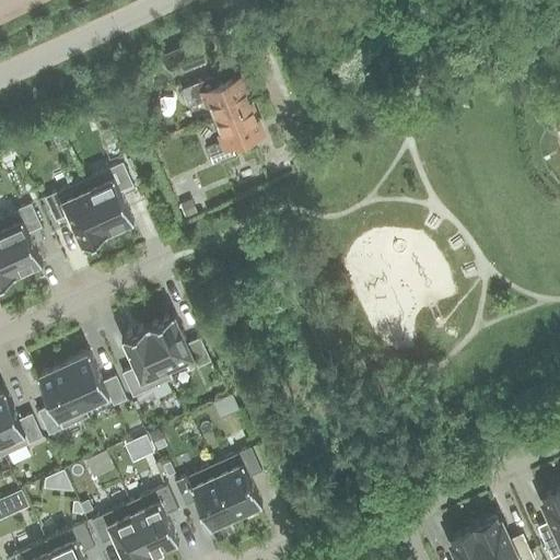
[(175,72),(207,60),(199,42),(159,57),(175,72)]
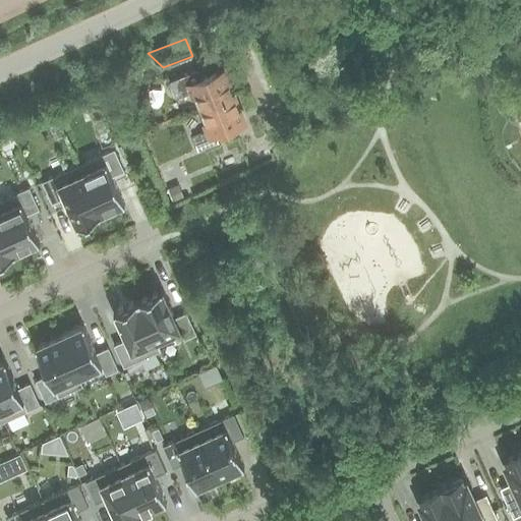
[(203,109),(233,97),(222,70),(194,81),(190,73),(170,81),(175,95),(189,90),(190,95),(195,93),(203,109)]
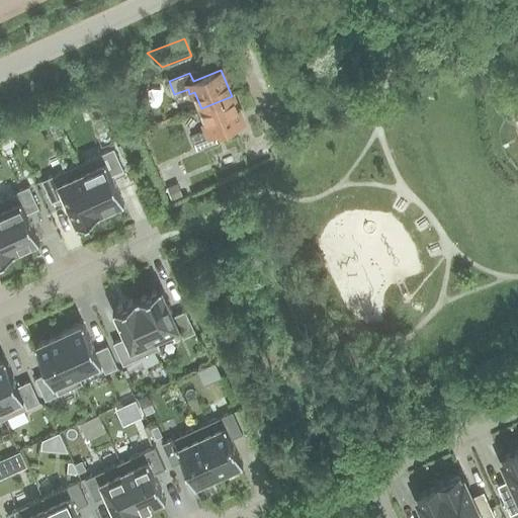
[(242,121),(232,96),(201,108),(206,122),(202,124),(204,130),(190,135),(196,149),(217,141),(212,133),(242,121)]
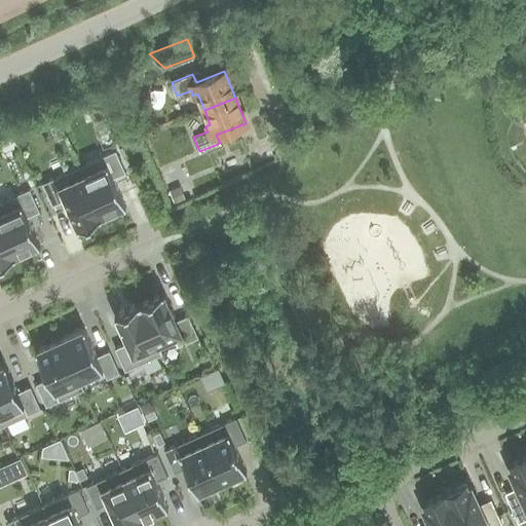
[(79,167),(102,217),(126,207),(113,179),(125,173),(115,150),(79,167)]
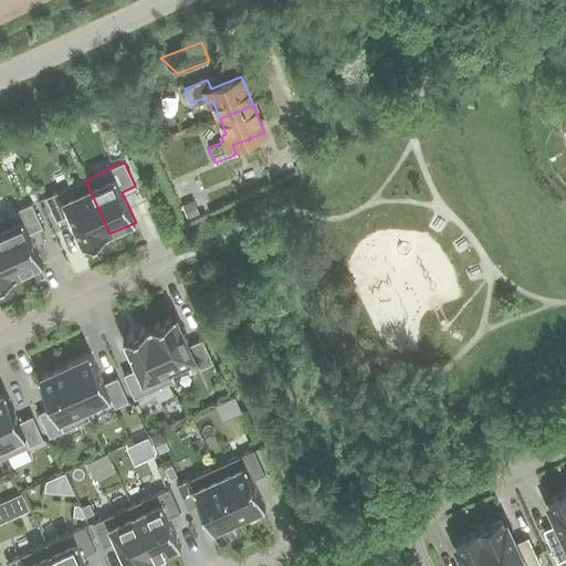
[(109,233),(85,180),(45,198),(56,222),(70,216),(83,245),(109,233)]
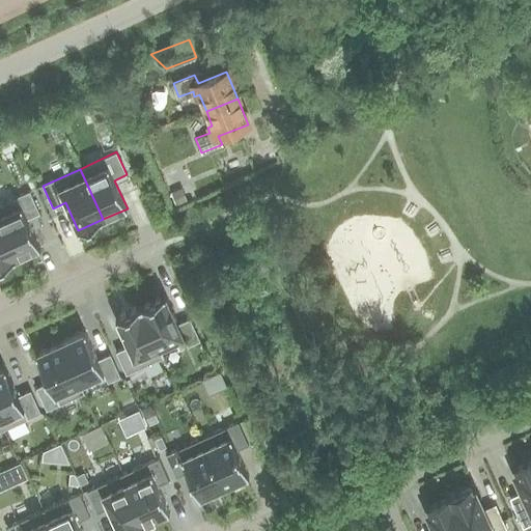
[(188,185),(175,179),(170,190),(183,195),(188,185)]
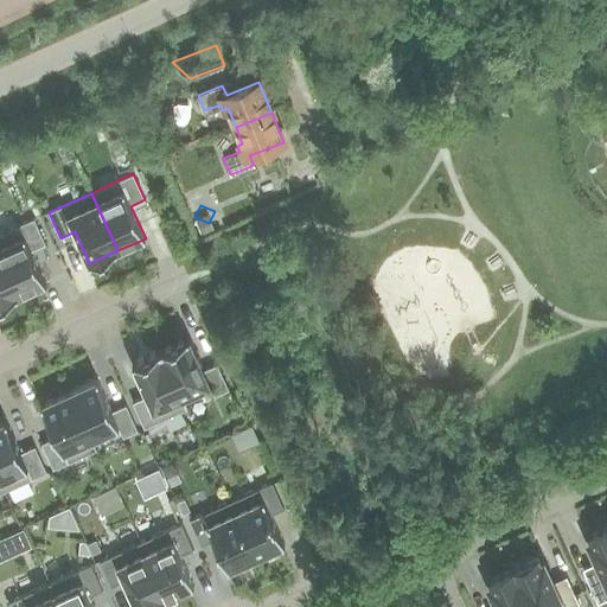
[(0,234),(0,256),(18,295),(46,283),(32,251),(45,244),(34,218),(0,234)]
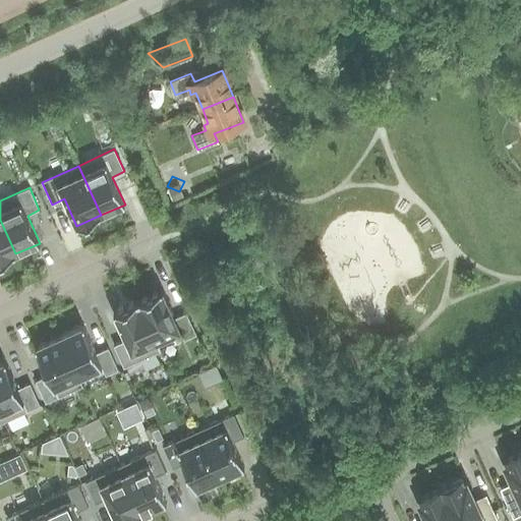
[(0,261),(15,253),(0,220),(0,261)]
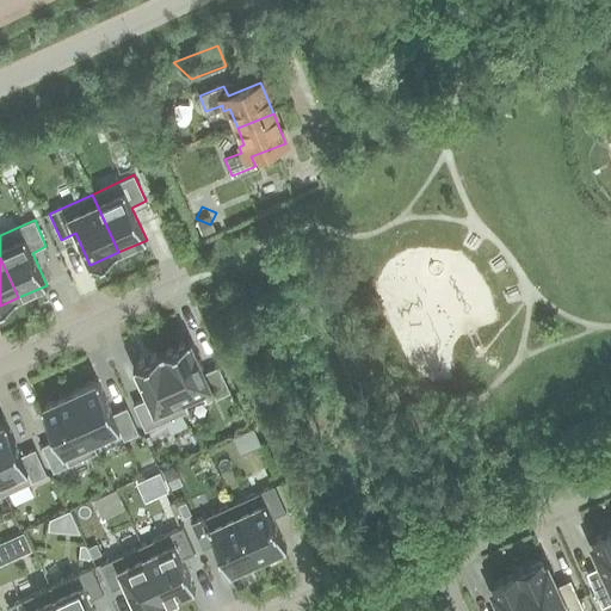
[(161,353),(183,401),(184,401),(211,389),(216,399),(230,393),(218,366),(204,372),(190,340),(161,353)]
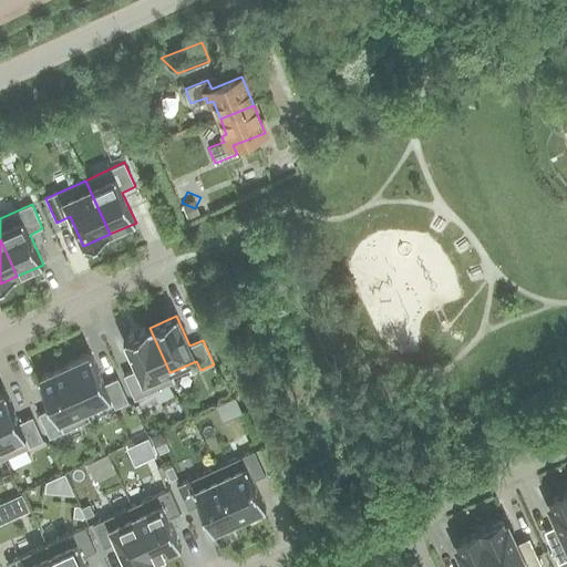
[(175,381),(171,372),(169,372),(150,328),(123,340),(137,370),(123,375),(134,400),(175,381)]
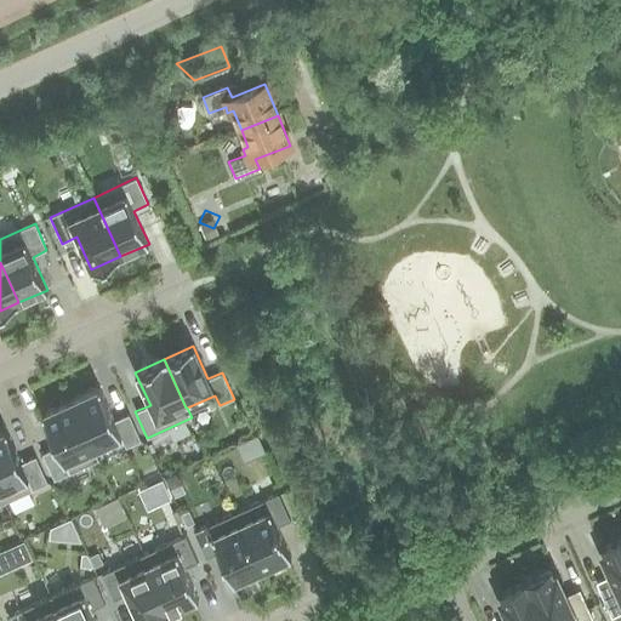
[(95,455),(96,455),(124,443),(126,448),(141,440),(129,415),(114,421),(100,388),(70,402),(95,455)]
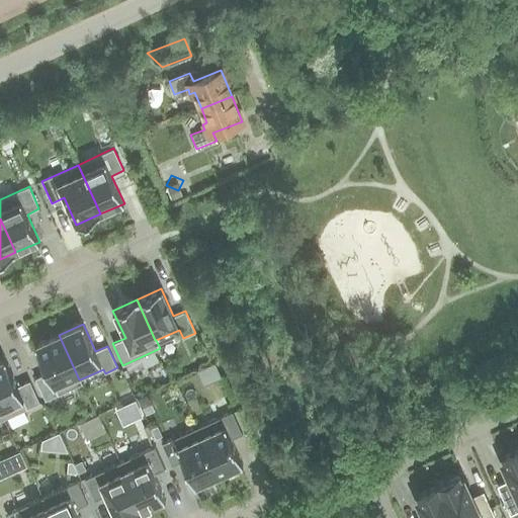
[(82,383),(80,379),(79,379),(59,335),(34,346),(48,373),(35,378),(46,401),(82,383)]
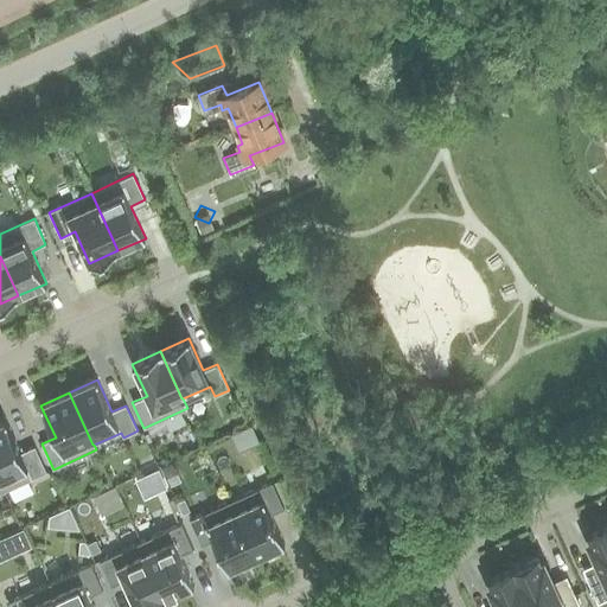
[(0,423),(0,481),(5,492),(46,472),(34,447),(20,453),(6,421),(0,423)]
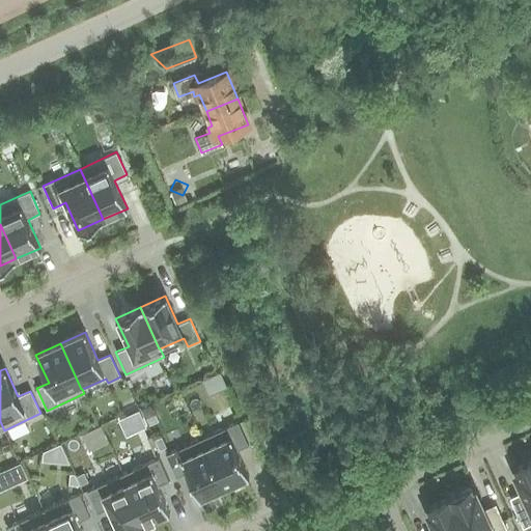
[(150,404),(141,409),(145,417),(154,414),(150,404)]
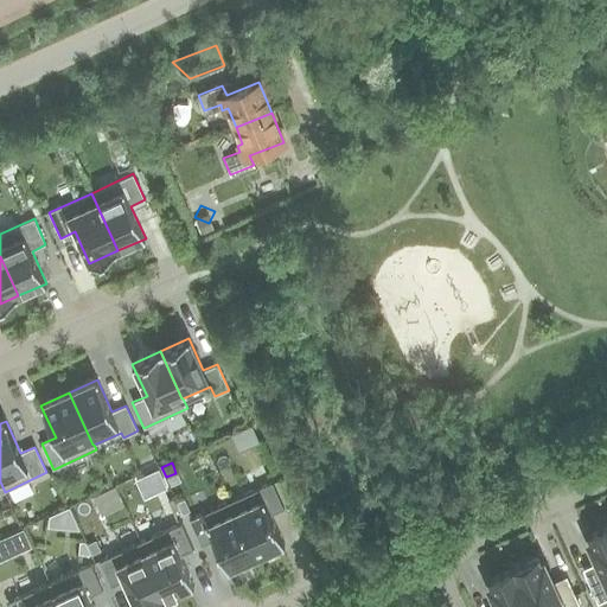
[(231,502),(256,557),(285,544),(270,515),(283,509),(272,483),(231,502)]
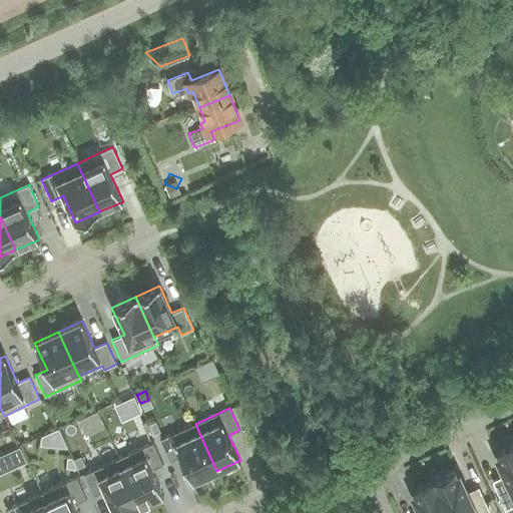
[(147,422),(142,425),(146,434),(152,431),(149,426),(147,422)]
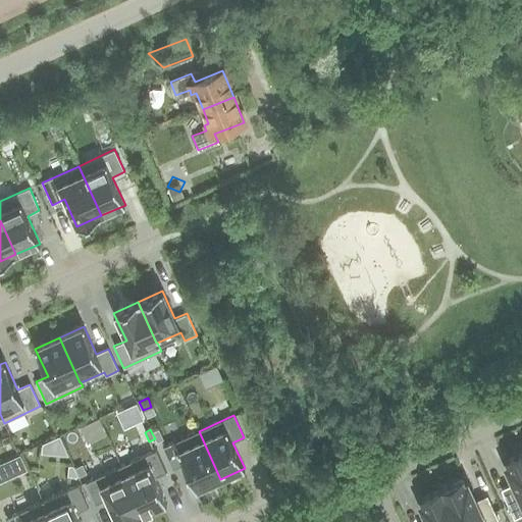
[(158,430),(152,433),(155,438),(157,444),(163,440),(158,430)]
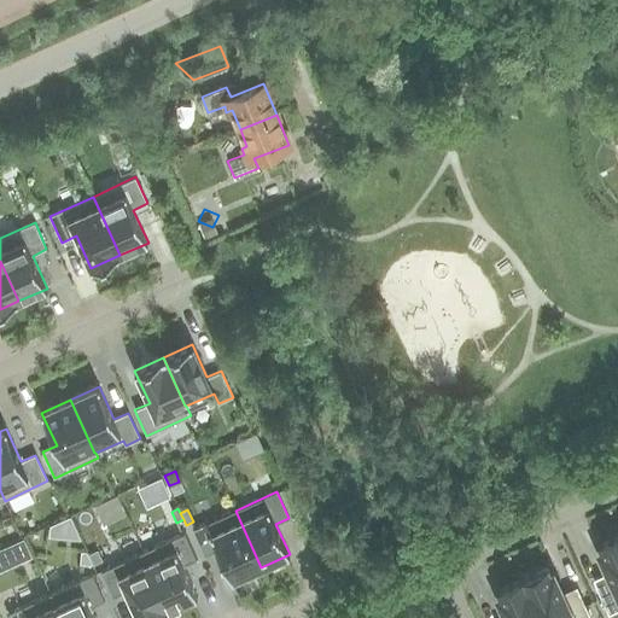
[(261,567),(235,511),(193,530),(205,557),(219,551),(232,581),(261,567)]
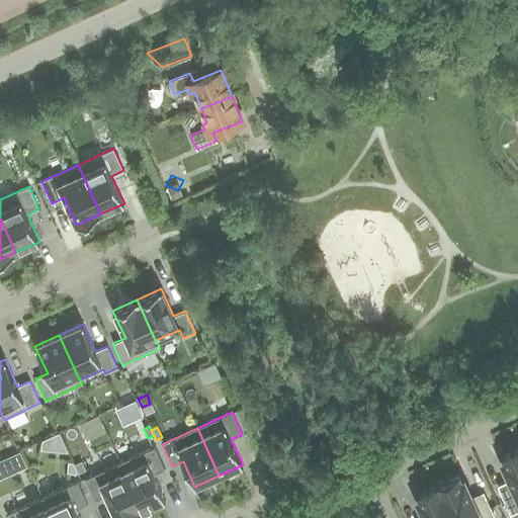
[(142,511),(165,500),(154,475),(165,469),(155,447),(119,463),(142,511)]
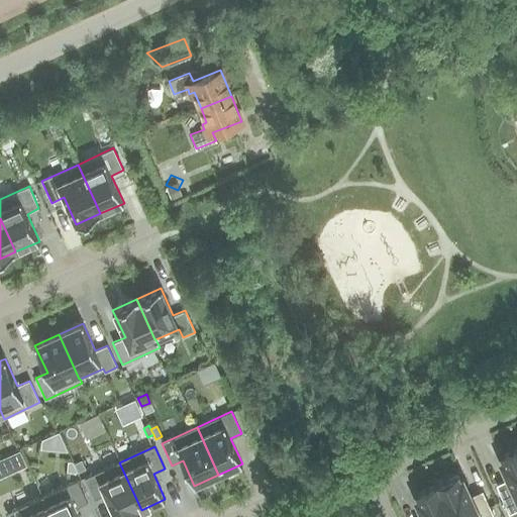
[(516,510),(516,448),(501,456),(503,461),(500,462),(510,485),(498,490),(509,514),(516,510)]
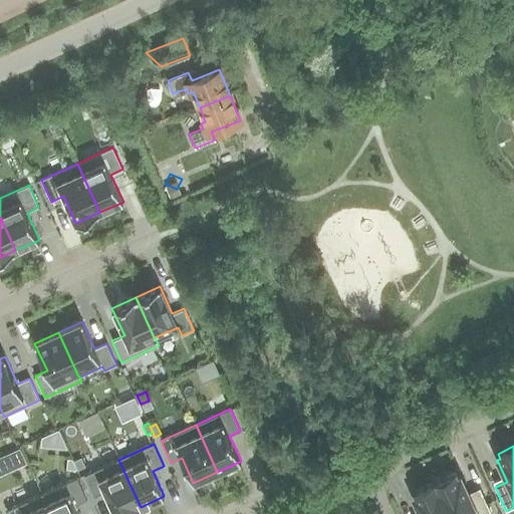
[(19,449),(7,455),(13,469),(26,464),(19,449)]
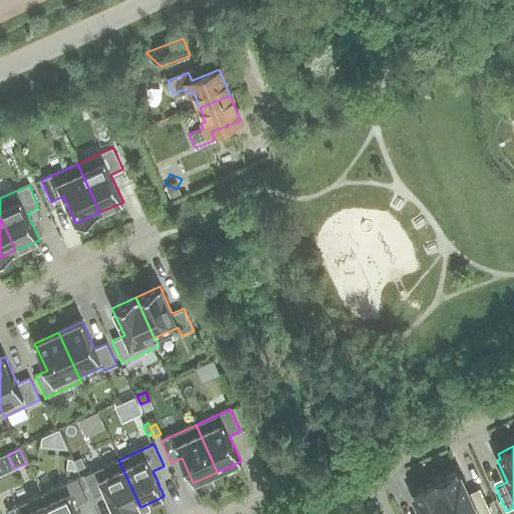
[(81,458),(73,462),(77,470),(85,467),(81,458)]
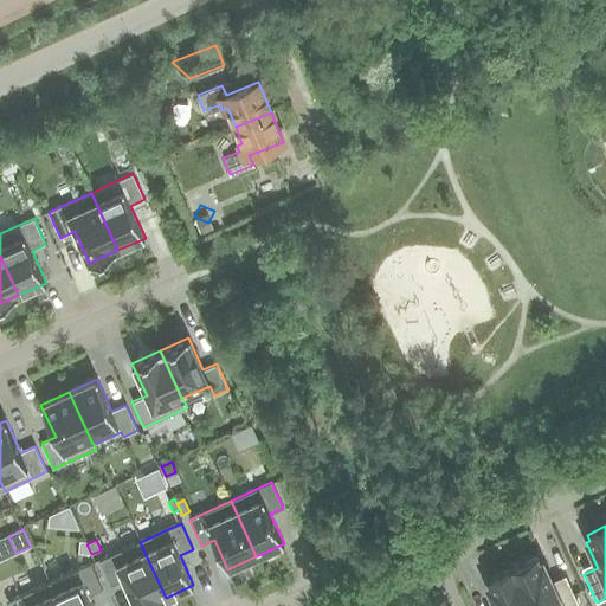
[(79,541),(78,553),(91,554),(85,541),(79,541)]
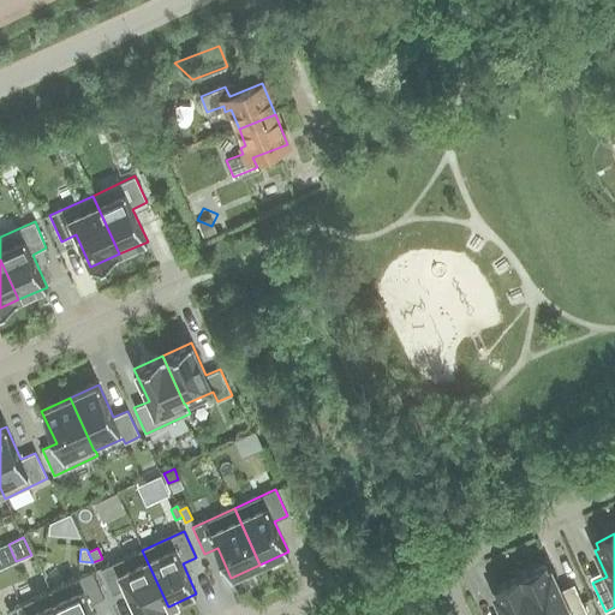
[(148,614),(168,607),(142,550),(100,568),(112,595),(125,589),(137,614),(148,614)]
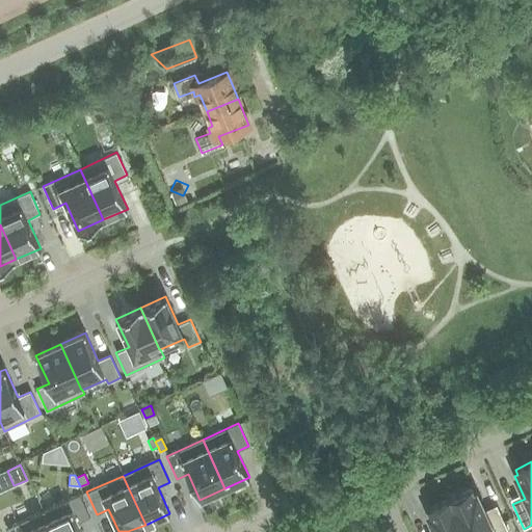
[(450,500),(464,531),(508,531),(499,510),(487,516),(477,493),(473,495),(471,489),(450,500)]
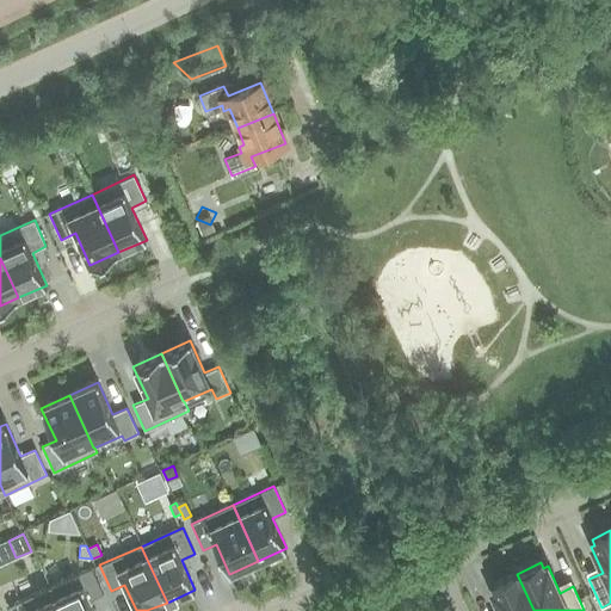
[(91,568),(50,587),(60,610),(94,610),(91,600),(103,594),(91,568)]
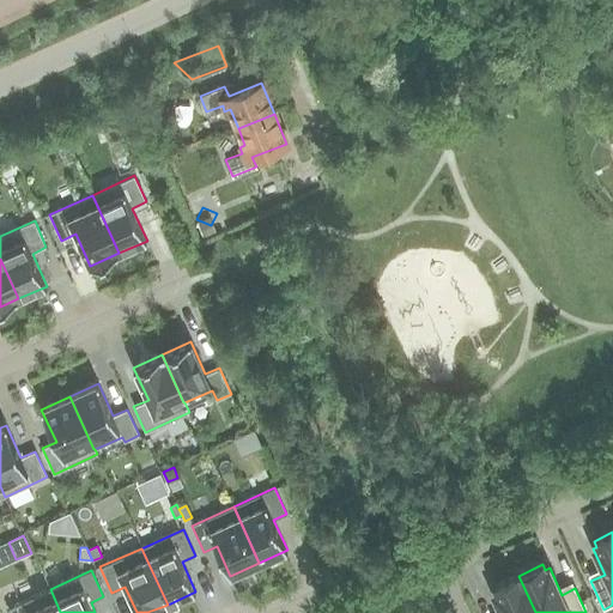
[(535,612),(519,576),(517,576),(493,587),(496,593),(492,594),(501,612),(535,612)]
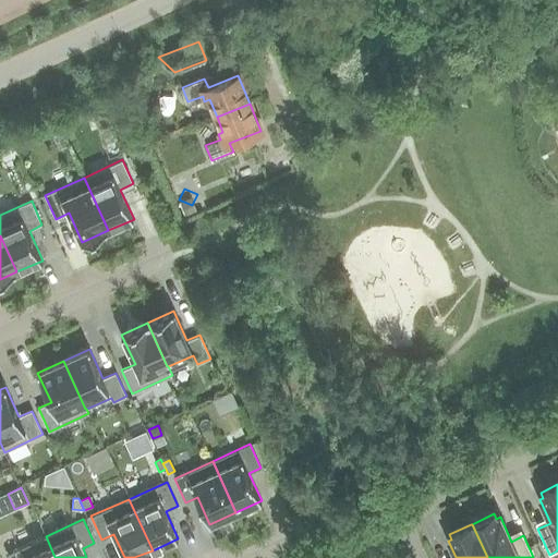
[(55,557),(46,536),(8,554),(9,557),(55,557)]
